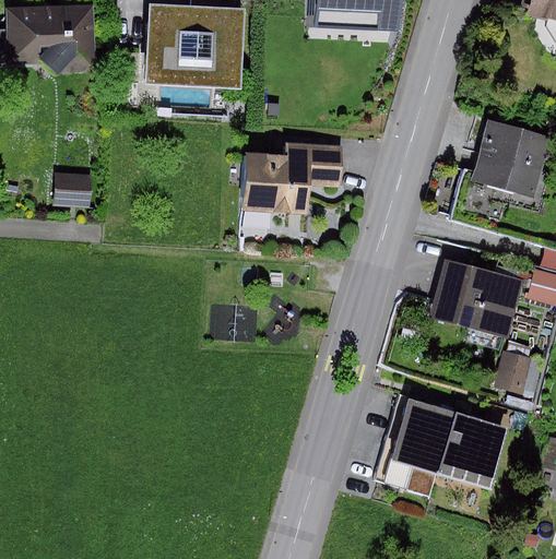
[(393,0),(309,0),(307,34),(391,39),(393,0)]
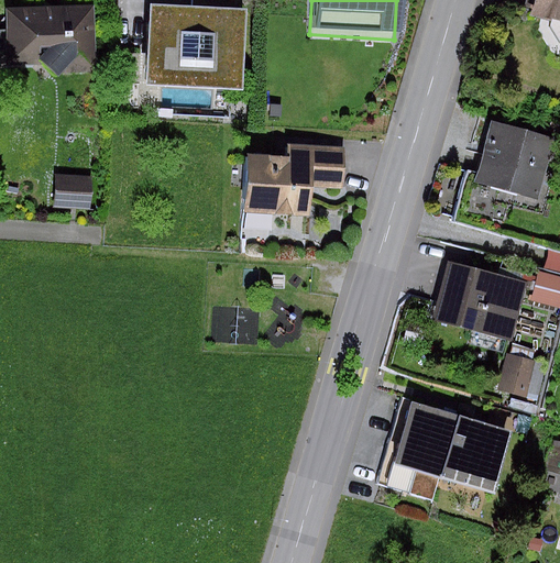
[(559,0),(526,0),(523,14),(559,23),(559,0)]
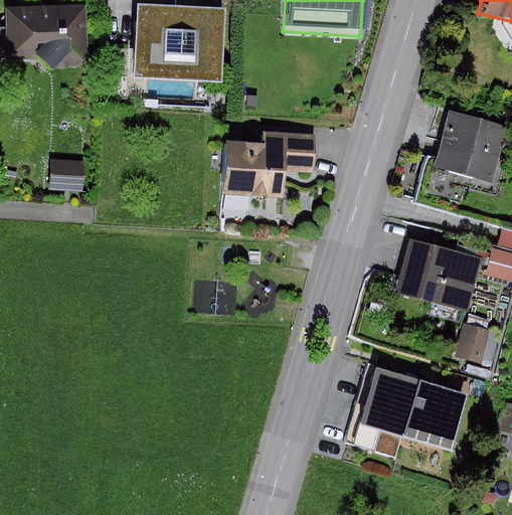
[(219,73),(222,6),(136,3),(133,70),(219,73)]
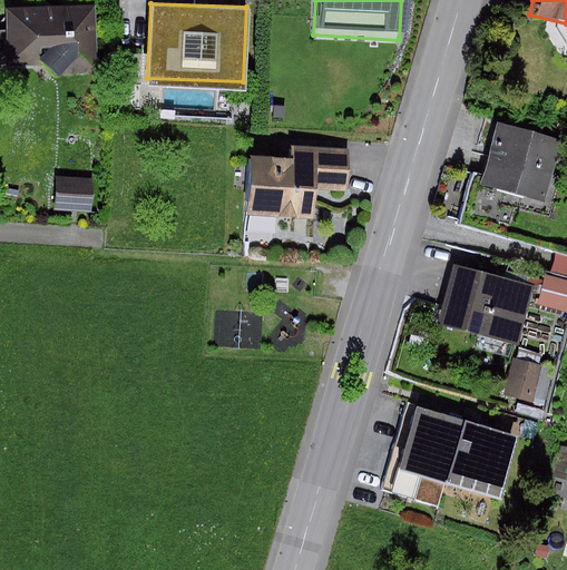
[(98,67),(95,6),(6,11),(8,58),(40,56),(40,70),(98,67)]
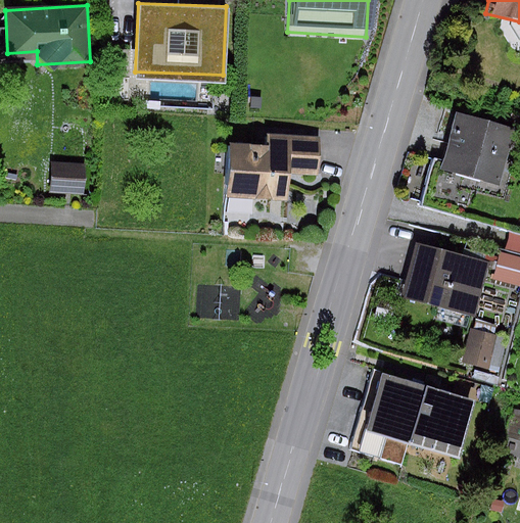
[(508,184),(519,141),(519,130),(456,111),(440,164),(508,184)]
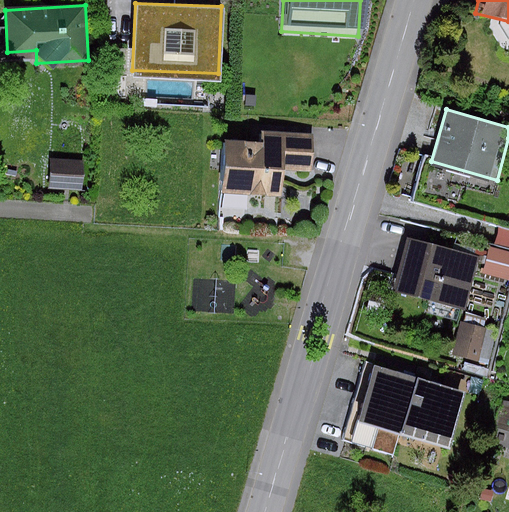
[(311,168),(313,133),(264,130),(263,142),(228,140),(225,183),(282,186),(283,166),(311,168)]
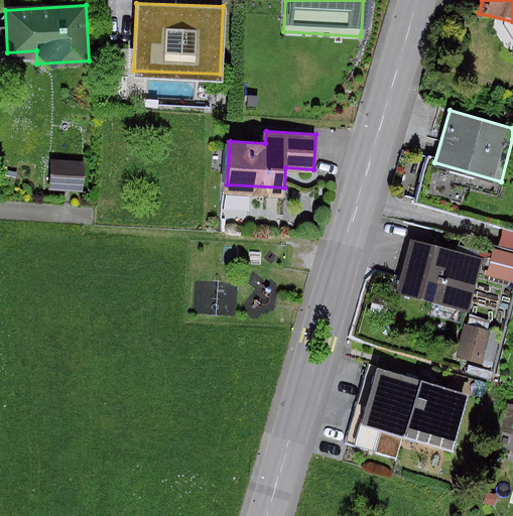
[(47,184),(82,185),(82,156),(48,155),(47,184)]
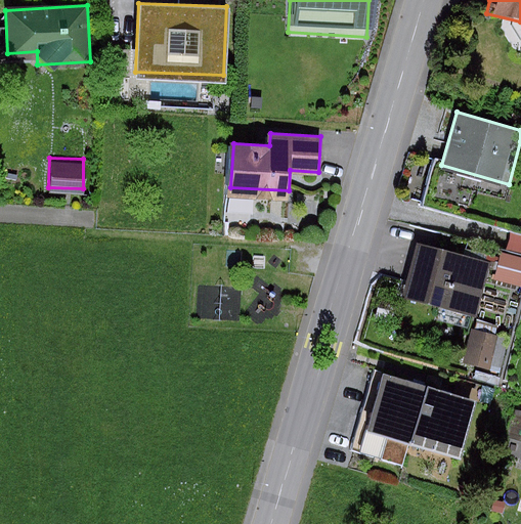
[(477,313),(488,263),(416,247),(404,297),(477,313)]
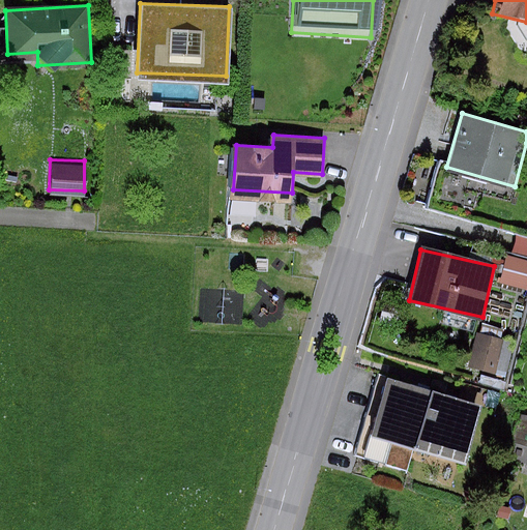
[(503,371),(510,336),(474,328),(466,362),(503,371)]
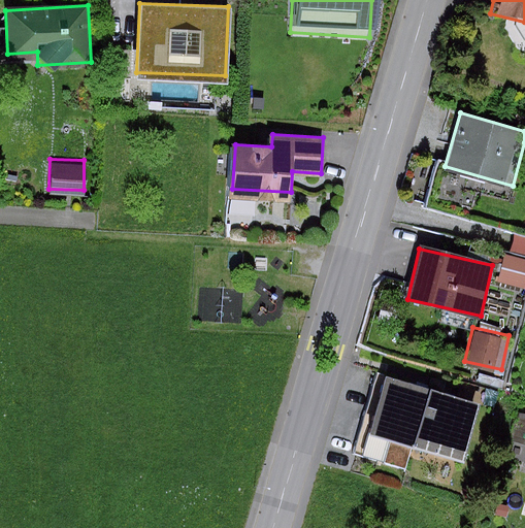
[(428,390),(387,378),(371,435),(392,440),(386,461),(406,467),(412,448),(428,390)]
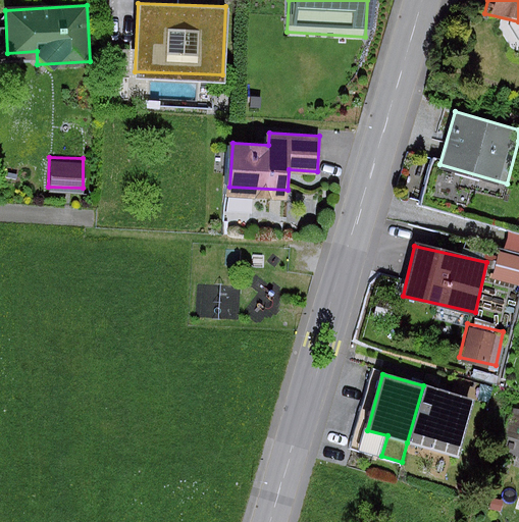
[(473,399),(423,385),(407,442),(458,456),(473,399)]
